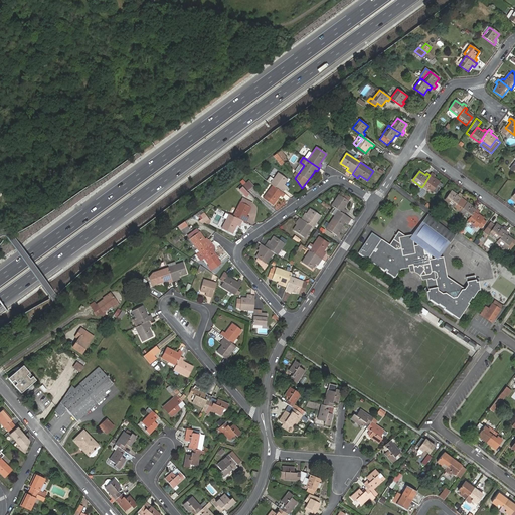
[(278,173),(270,184),(273,186),(282,193),(287,186),(284,184),(288,180),(278,173)]
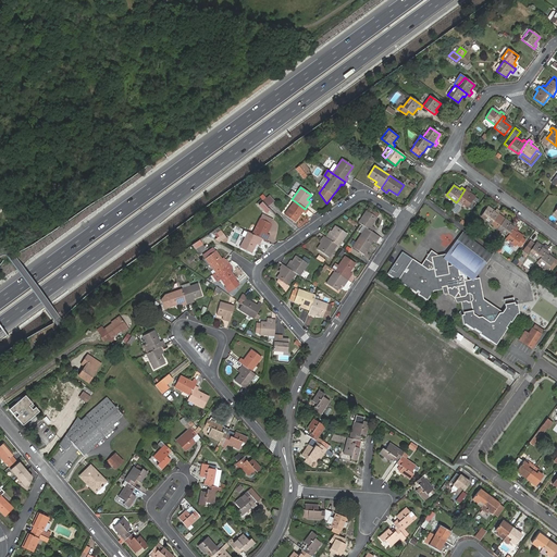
[(470,189),(467,187),(465,189),(458,200),(468,207),(474,197),(469,192),(470,189)]
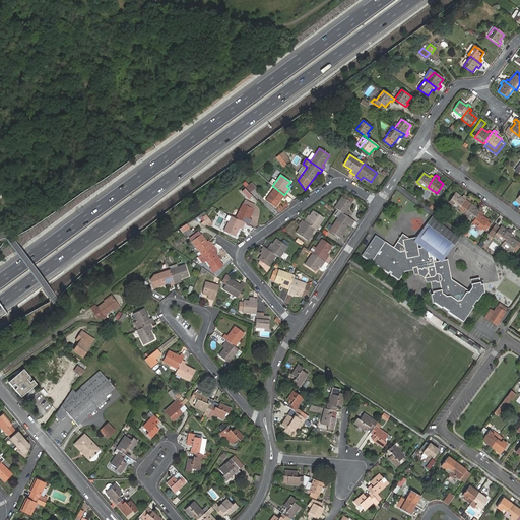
[(249,199),(253,195),(245,188),(241,192),(249,199)]
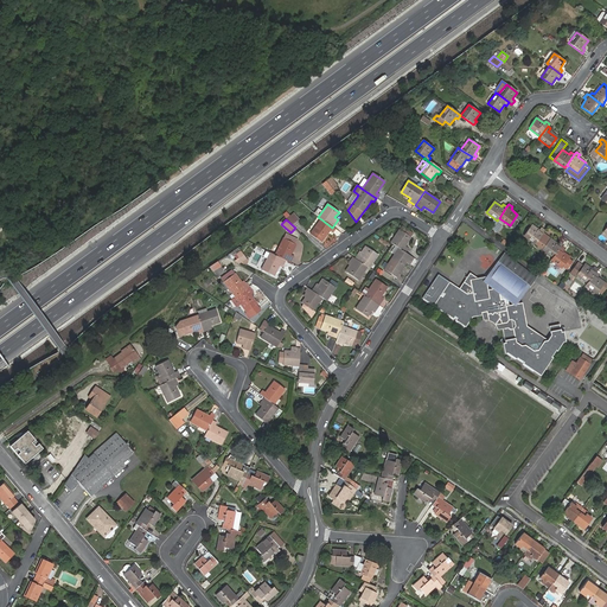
[(332,228),(321,219),(311,235),(321,242),(330,231),(332,232),(336,229),(332,228)]
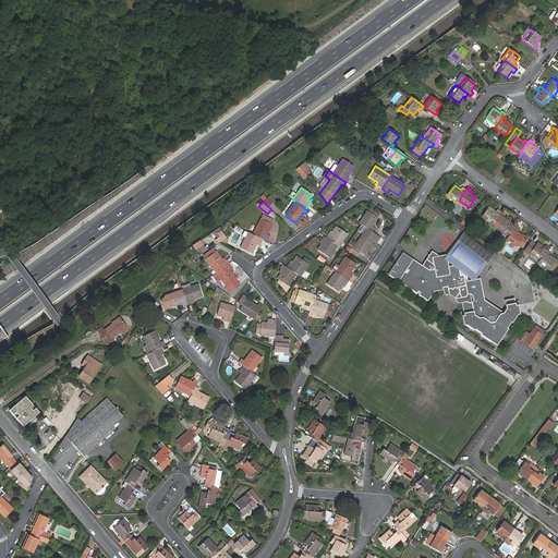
[(499,215),(500,211),(497,209),(496,211),(488,206),(482,217),(492,225),(499,215)]
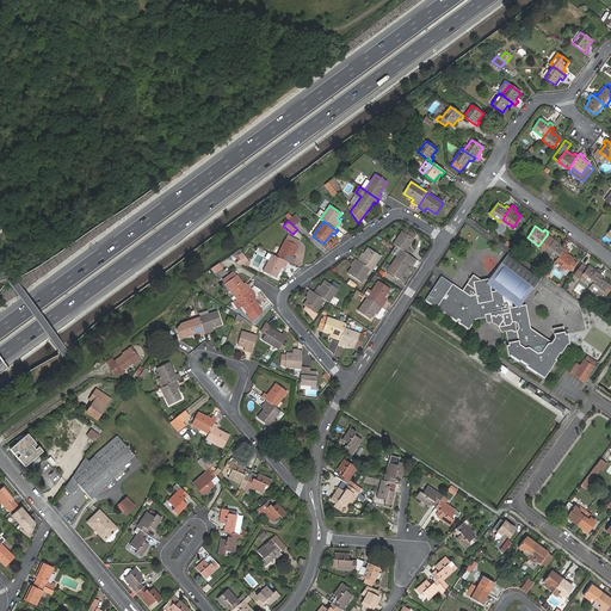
[(401,232),(393,245),(395,246),(401,250),(407,254),(411,250),(407,248),(413,239),(401,232)]
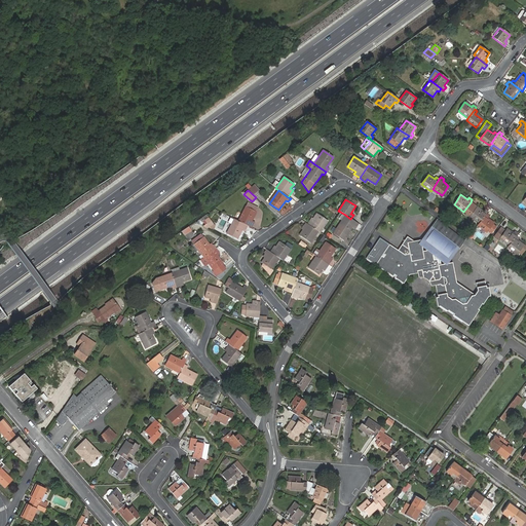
[(486,214),(488,212),(485,209),(483,211),(471,202),(463,212),(480,223),(486,214)]
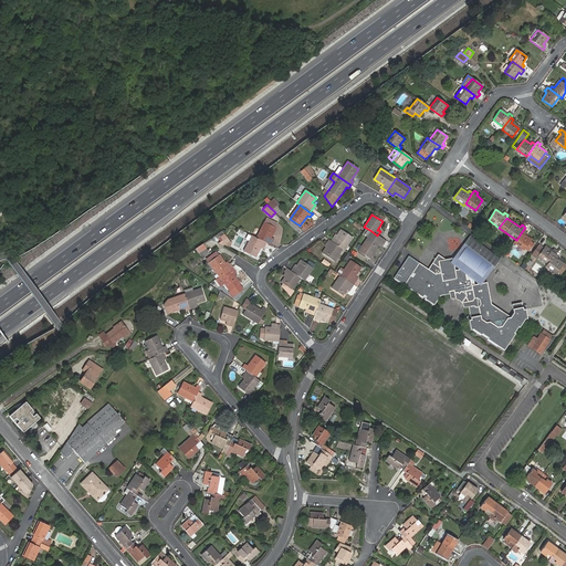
[(257,238),(266,243),(271,245),(273,241),(270,240),(276,229),(264,222),(257,238)]
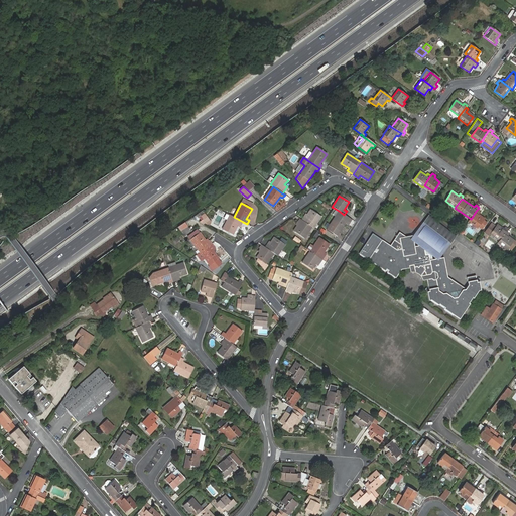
[(312,227),(313,228),(321,218),(310,210),(306,215),(306,214),(301,220),(312,227)]
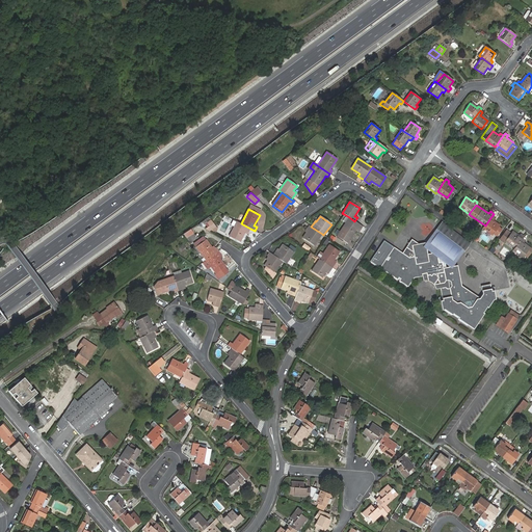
[(491,216),(485,225),(483,228),(493,235),(494,234),(497,236),(501,230),(498,228),(499,225),(494,220),(495,218),(491,216)]
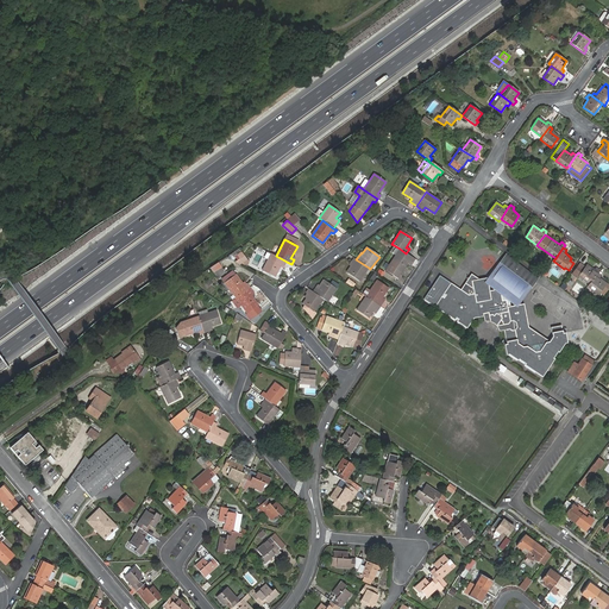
[(412,264),(415,259),(406,253),(400,249),(389,264),(385,271),(396,280),(407,263),(408,262),(412,264)]
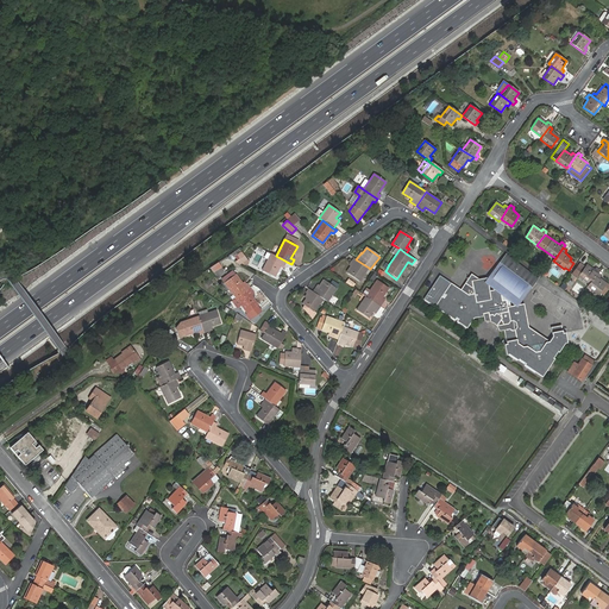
[(502,263),(534,288),(541,278),(544,275),(512,250),(510,252),(508,255),(502,263)]
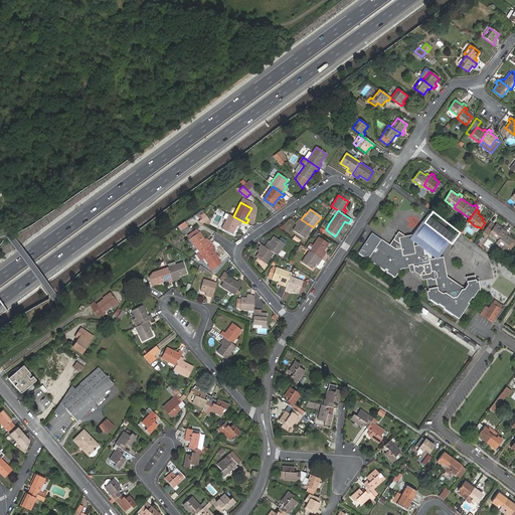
[(233,216),(229,214),(222,228),(233,234),(238,223),(240,224),(242,221),(233,216)]
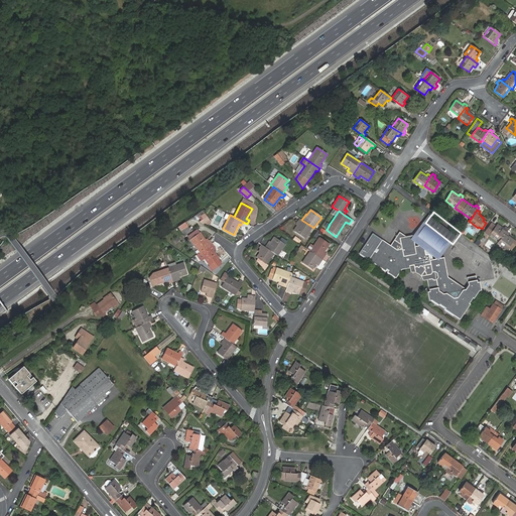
[(411,215),(407,221),(410,223),(408,226),(412,229),(414,226),(418,229),(422,223),(411,215)]
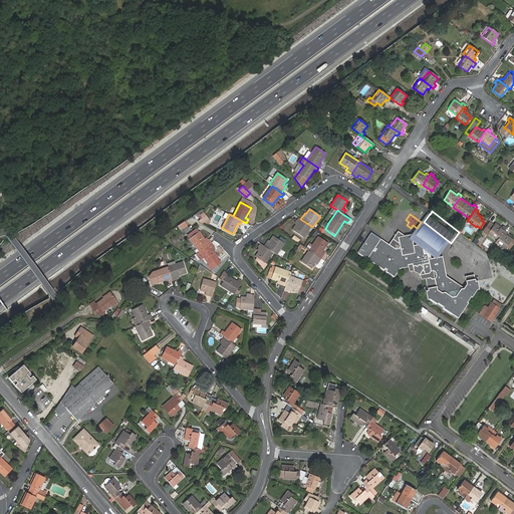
[(207,216),(200,220),(203,224),(209,219),(207,216)]
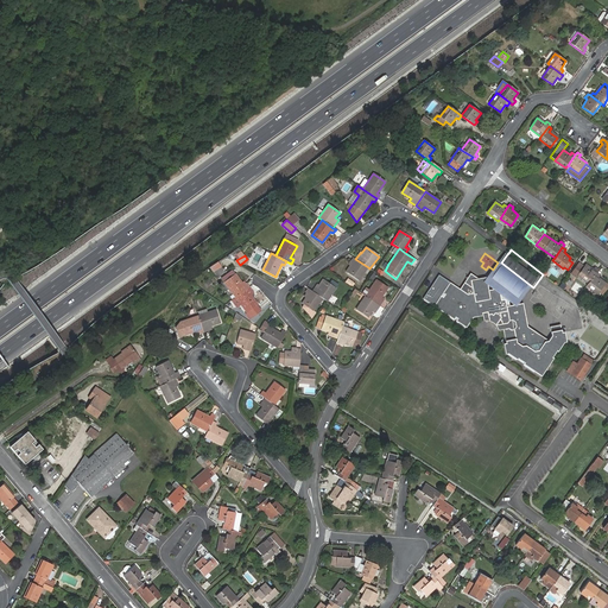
[(355,259),(354,258),(348,265),(350,266),(347,272),(359,280),(368,267),(355,259)]
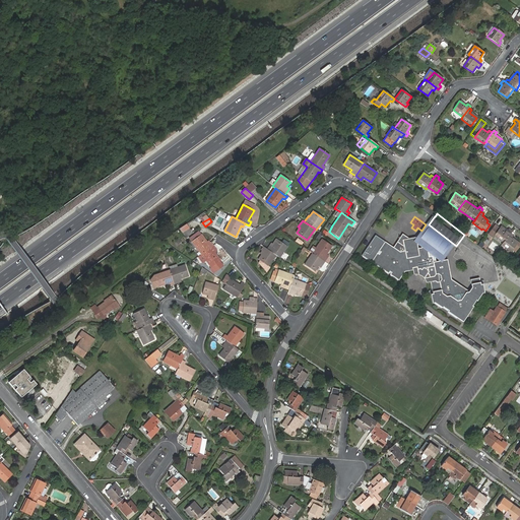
[(183,233),(190,229),(187,223),(180,229),(183,233)]
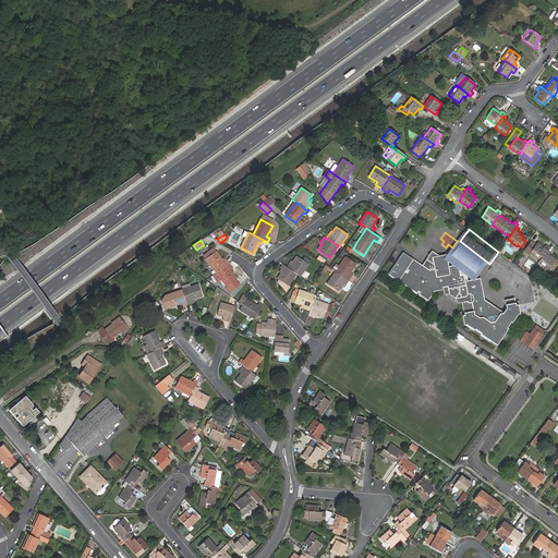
[(547,251),(549,247),(546,245),(544,247),(537,243),(536,245),(530,240),(523,250),(529,255),(531,253),(541,259),(547,251)]
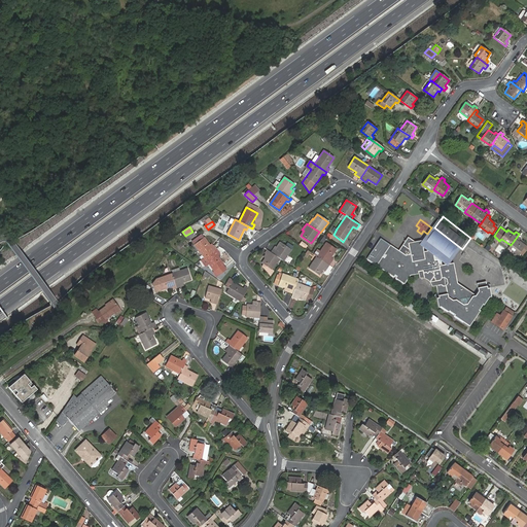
[(451,265),(462,249),(434,227),(421,245),(430,251),(432,251),(432,253),(448,265),(450,265),(451,265)]
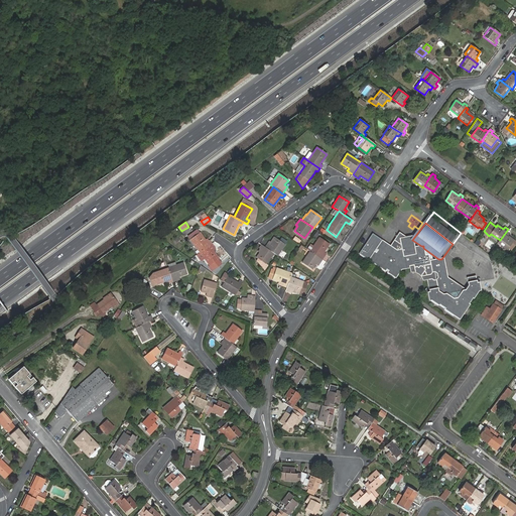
[(194,227),(185,233),(186,235),(195,229),(194,227)]
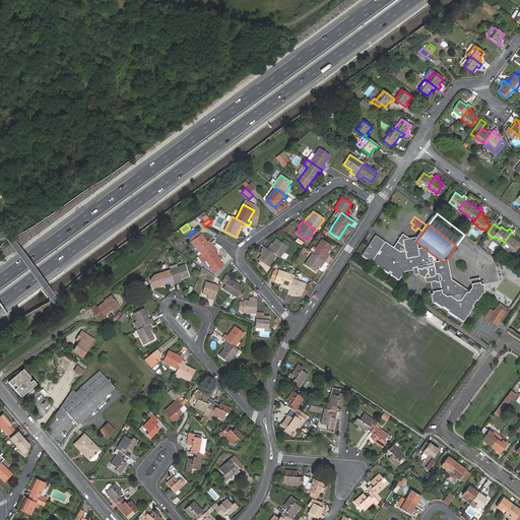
[(190,239),(192,242),(201,235),(199,232),(190,239)]
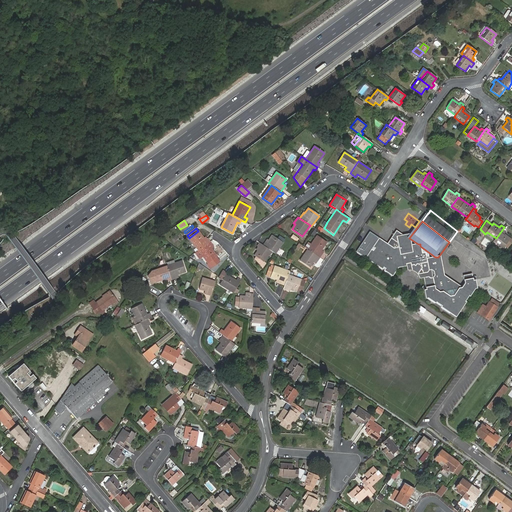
[(502,230),(496,238),(494,240),(506,250),(511,242),(509,240),(510,238),(504,234),(505,232),(502,230)]
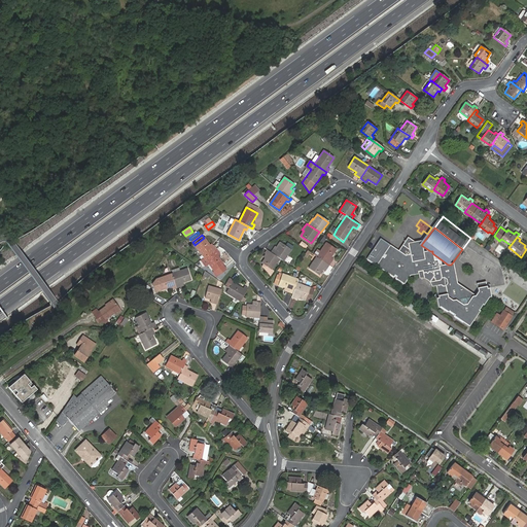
[(195,245),(204,258),(216,249),(214,246),(211,247),(204,238),(195,245)]
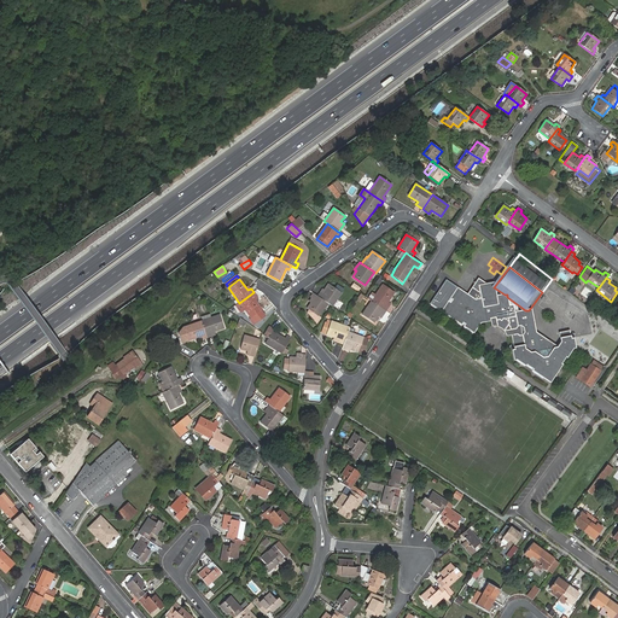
[(448,301),(450,297),(458,287),(447,279),(430,303),(441,310),(448,301)]
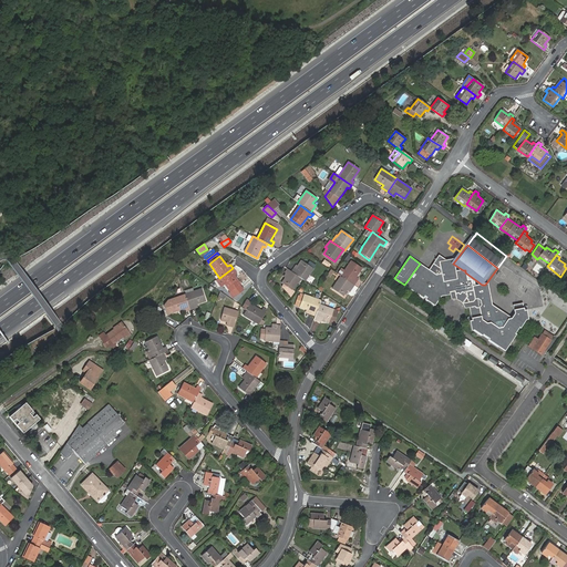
[(413,277),(411,276),(404,285),(423,298),(424,296),(426,297),(425,299),(434,306),(441,297),(451,296),(450,292),(453,291),(455,291),(455,294),(459,294),(460,294),(460,297),(461,299),(467,299),(468,301),(471,301),(471,303),(472,306),(468,307),(471,320),(470,320),(471,330),(473,330),(482,336),(483,334),(488,339),(487,340),(505,352),(517,336),(515,334),(519,329),(521,329),(527,320),(529,320),(527,309),(524,310),(524,307),(513,309),(514,313),(511,318),(509,317),(506,318),(505,315),(490,303),(482,305),(480,303),(480,299),(481,297),(488,296),(486,285),(485,285),(484,285),(482,285),(472,287),(471,280),(466,281),(465,272),(465,270),(463,270),(455,271),(453,264),(453,259),(446,260),(439,256),(433,264),(441,269),(441,274),(436,275),(429,269),(420,264),(413,272),(415,274),(413,277)]
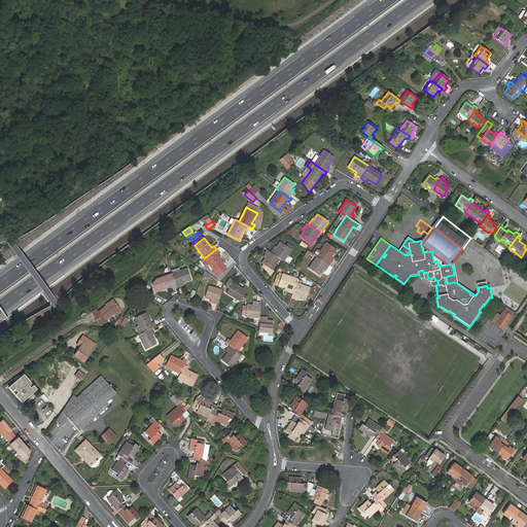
[(279,258),(283,261),(290,250),(280,242),(276,247),(276,246),(271,253),(279,258)]
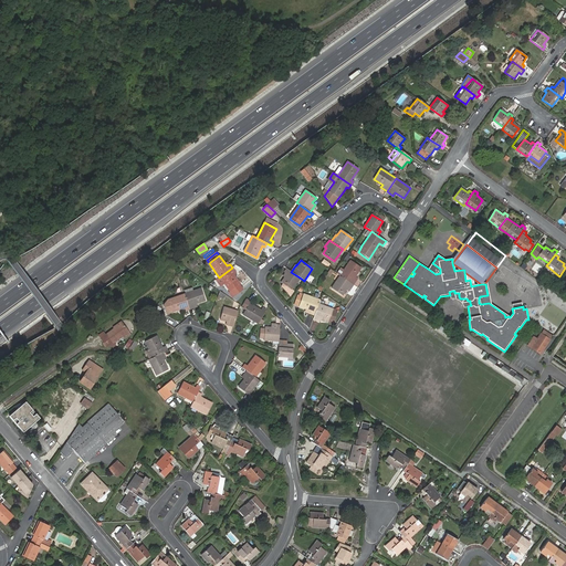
[(350,261),(341,275),(354,284),(358,278),(356,276),(362,268),(350,261)]
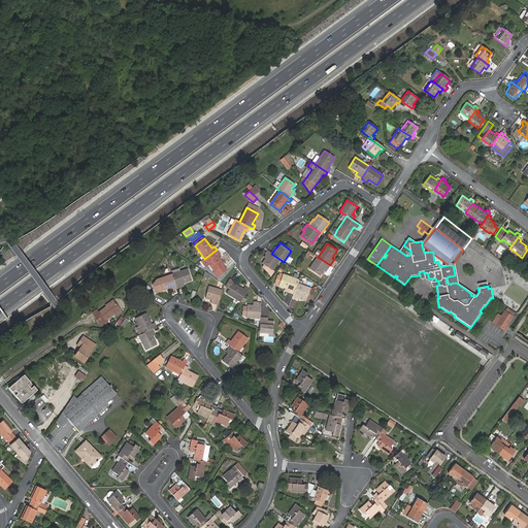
[(403,245),(399,251),(406,256),(410,255),(410,251),(403,245)]
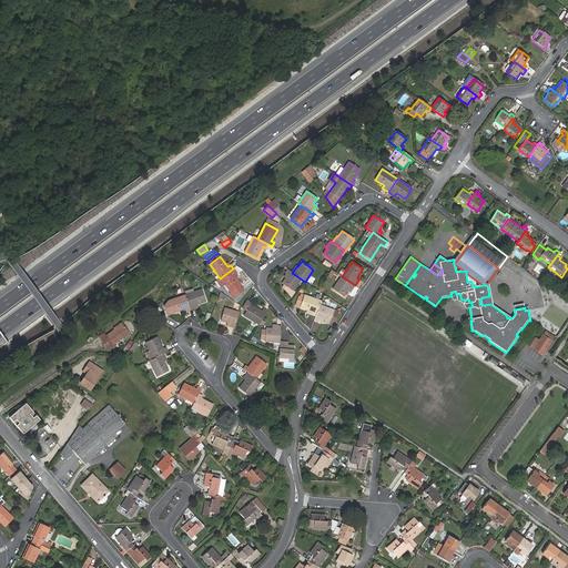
[(220,279),(216,281),(221,287),(224,284),(225,285),(231,293),(240,285),(241,285),(234,275),(233,274),(235,272),(233,269),(220,279)]
